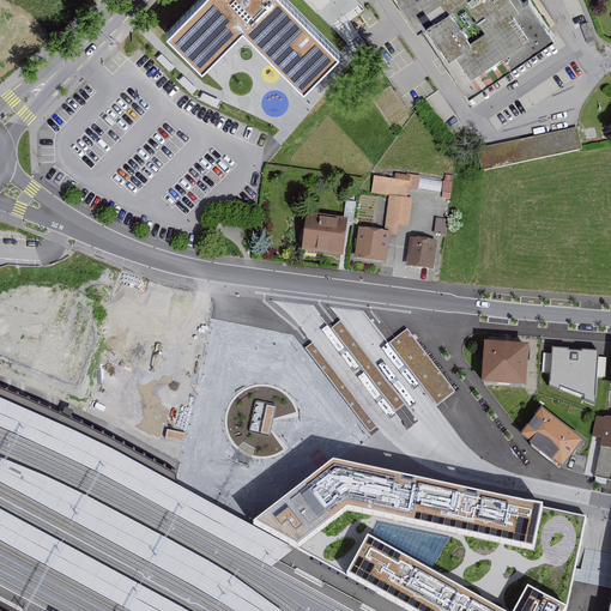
[(195,0),(164,31),(199,67),(240,28),(298,88),(336,52),(283,0),(195,0)]
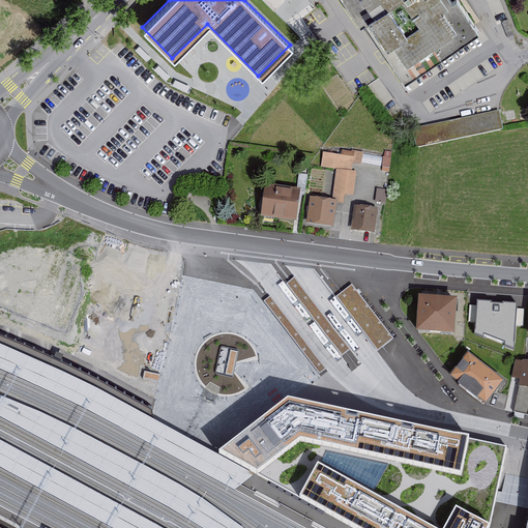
[(448,0),(341,0),(358,26),(362,23),(401,80),(475,31),(455,0),(448,0)]
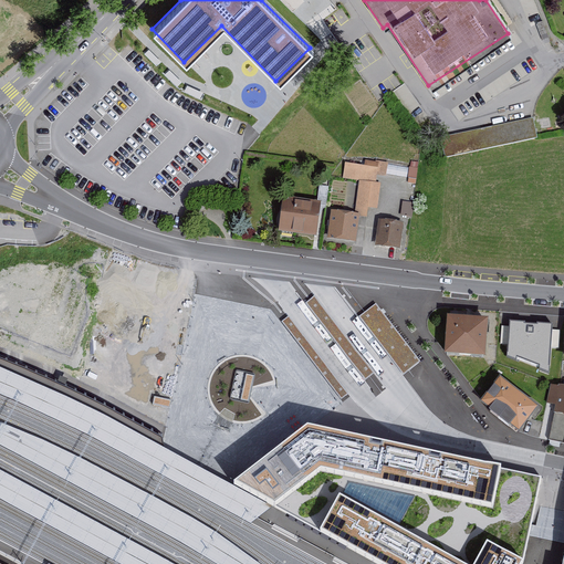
[(529,117),(438,138),(442,158),(534,137),(529,117)]
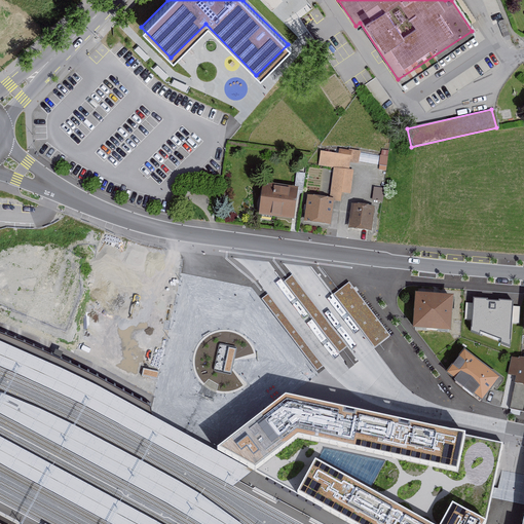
[(326,200),(305,197),(302,221),(329,225),(332,200),(337,201),(339,193),(348,195),(351,172),(345,171),(347,156),(317,152),(315,165),(331,169),(326,200)]
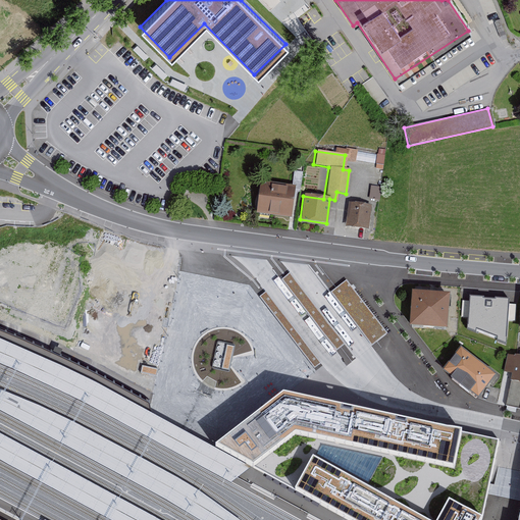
[(292,180),(300,182),(301,167),(294,167),(292,180)]
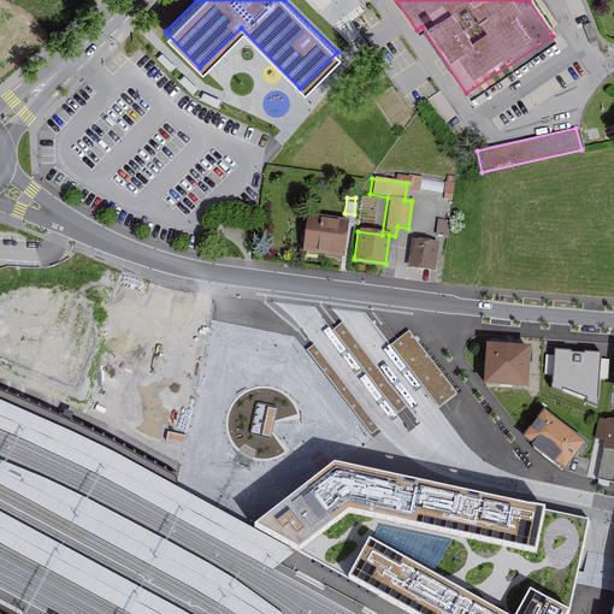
[(340,258),(343,222),(306,217),(301,254),(340,258)]
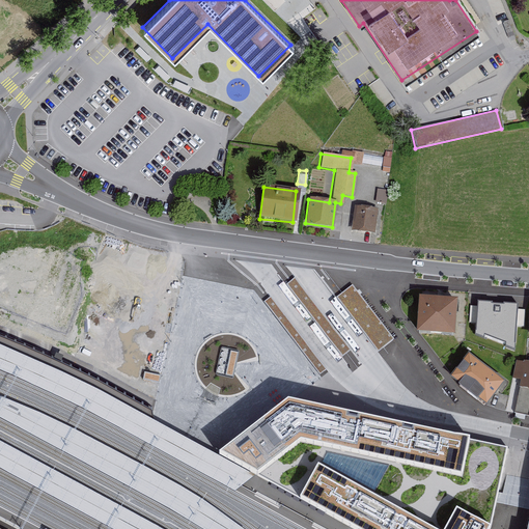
[(376,211),(353,206),(350,231),(371,234),(376,211)]
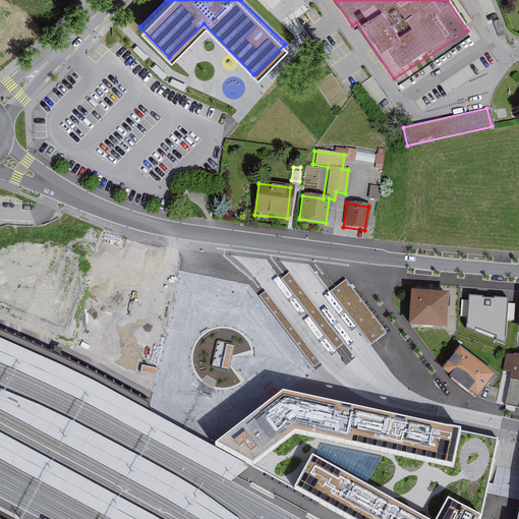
[(368,341),(388,329),(351,274),(332,286),(368,341)]
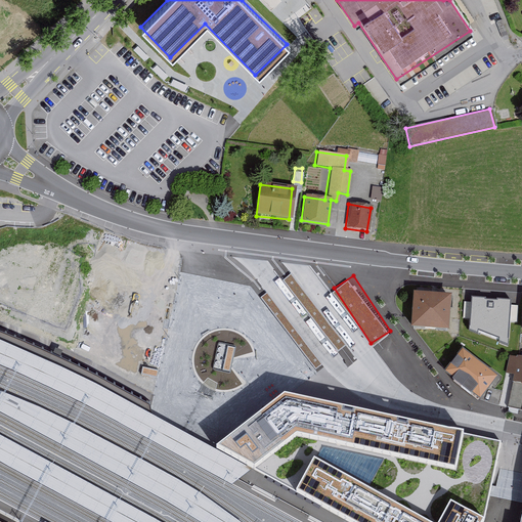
[(452,293),(414,291),(411,328),(450,330),(452,293)]
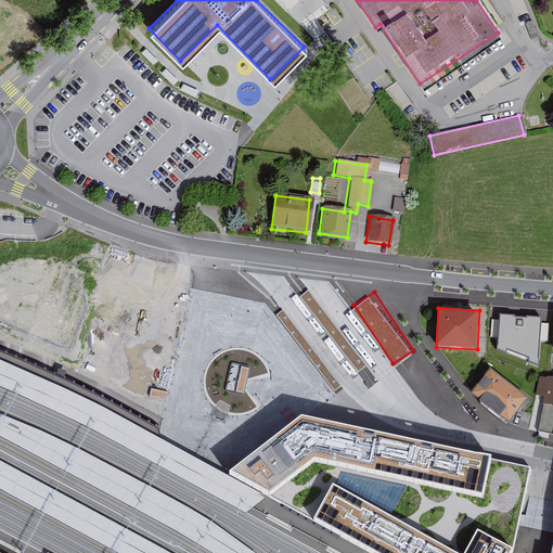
[(539,316),(498,312),(496,346),(536,362),(539,316)]
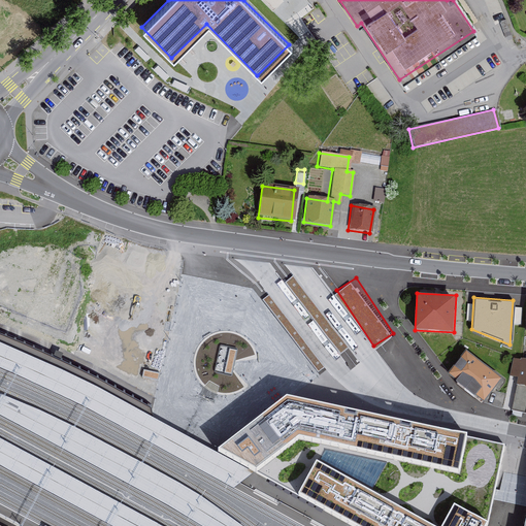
[(112,422),(231,487),(254,466),(218,447),(133,404),(97,385),(46,361),(0,340),(0,367),(7,370),(35,384),(57,393),(77,403),(112,422)]
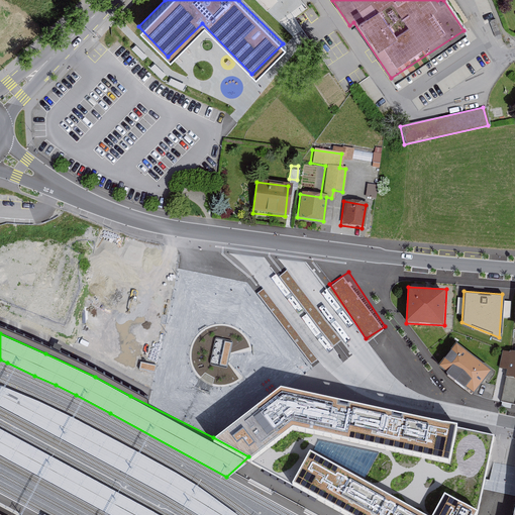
[(341,356),(348,349),(338,338),(331,345),(341,356)]
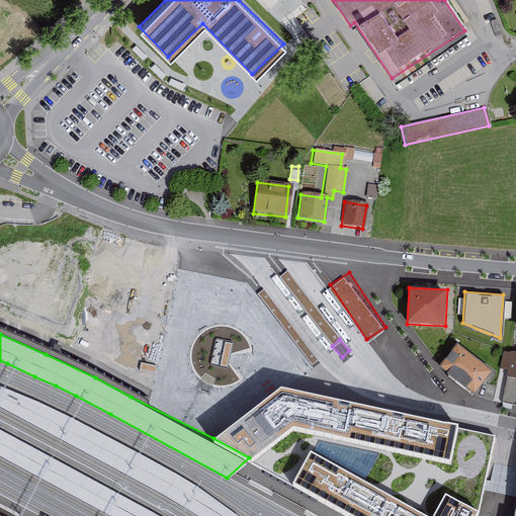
[(489,372),(454,344),(437,364),(473,393),(489,372)]
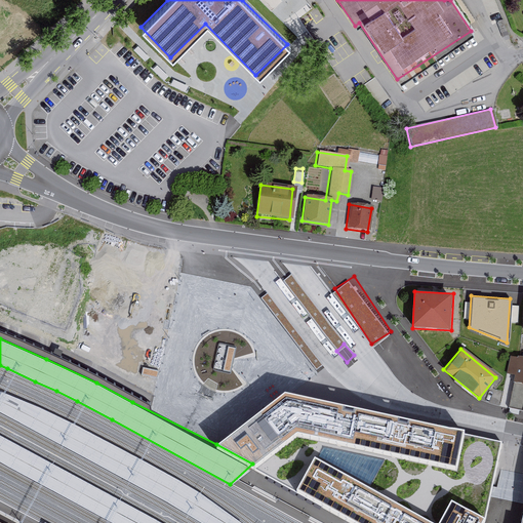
[(522,356),(511,354),(507,372),(509,373),(516,374),(510,406),(522,408),(522,356)]
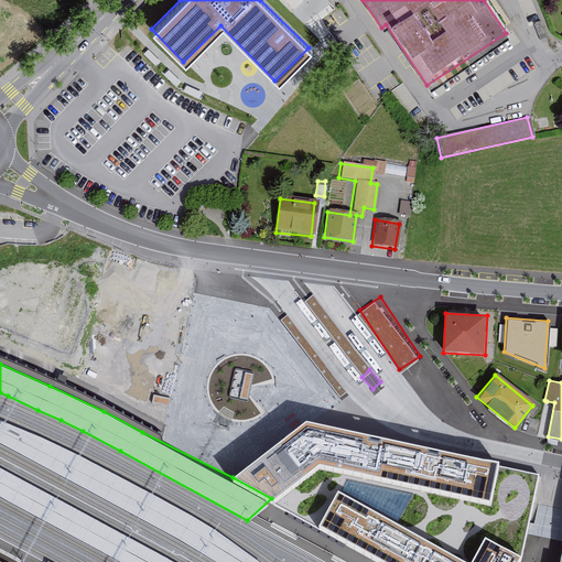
[(25,430),(0,418),(0,443),(23,456),(90,492),(157,528),(201,553),(212,560),(215,561),(258,561),(259,560),(229,539),(226,537),(197,519),(154,494),(114,473),(66,449),(34,434),(25,430)]
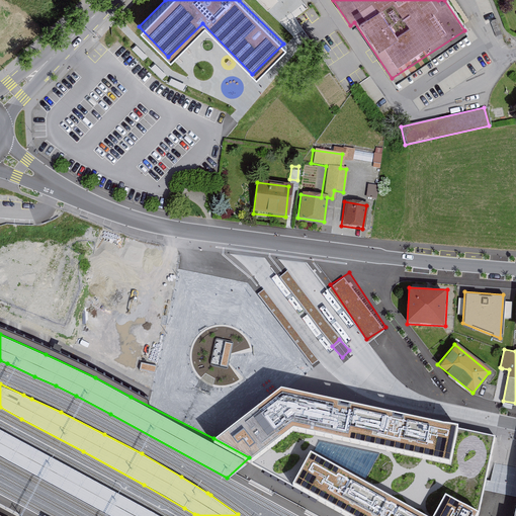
[(228,427),(216,436),(250,456),(291,426),(449,458),(456,422),(298,390),(280,385),(228,427)]
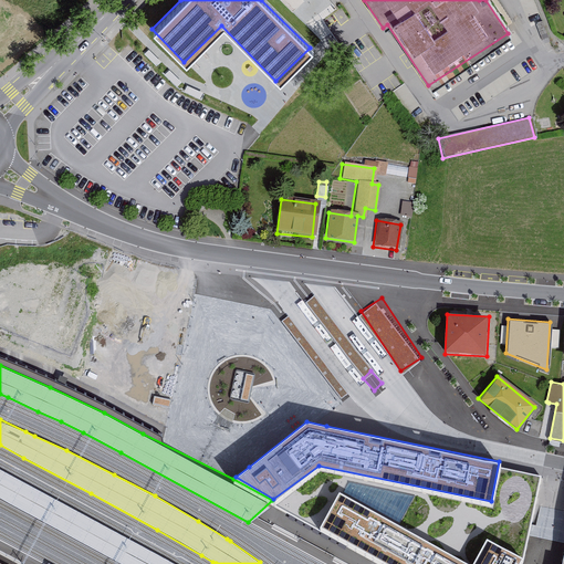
[(0,498),(4,501),(103,554),(119,563),(174,563),(168,561),(123,535),(17,479),(0,469),(0,498)]
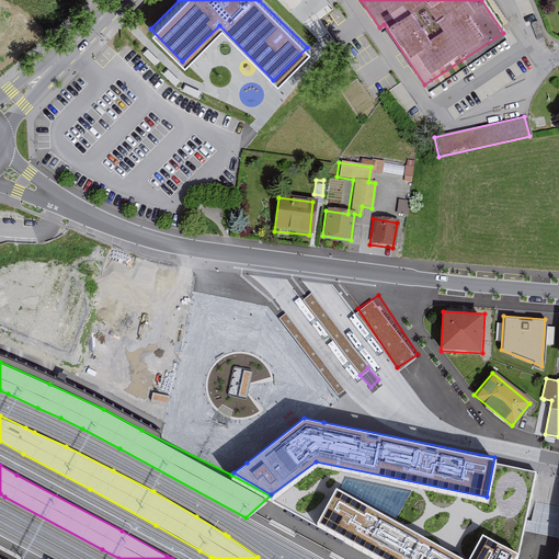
[(334,487),(315,522),(381,558),(513,558),(517,552),(480,532),(465,558),(334,487)]
